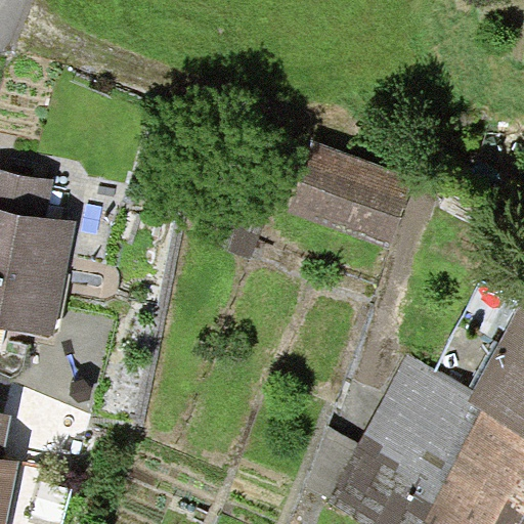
[(412,178),(312,141),(288,207),(389,244),(412,178)]
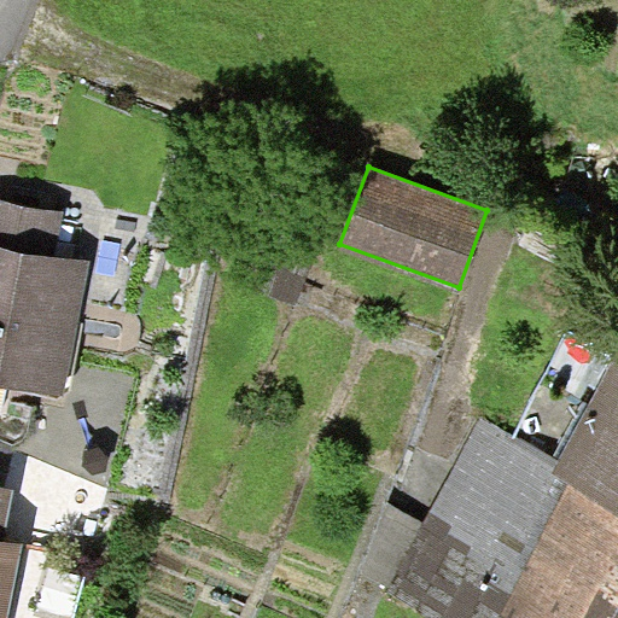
[(0,243),(56,255),(64,213),(0,199),(0,243)]
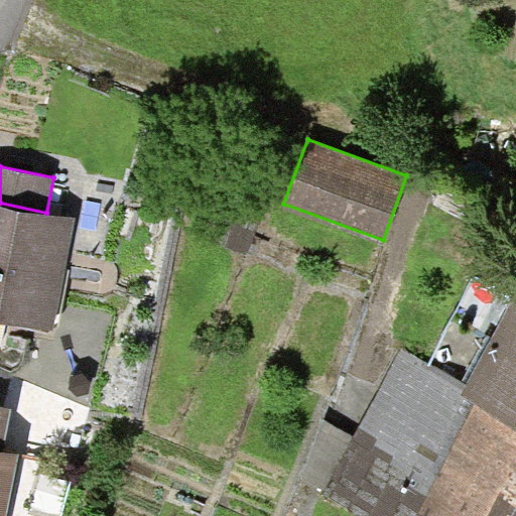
[(264,216),(231,202),(214,242),(247,255),(264,216)]
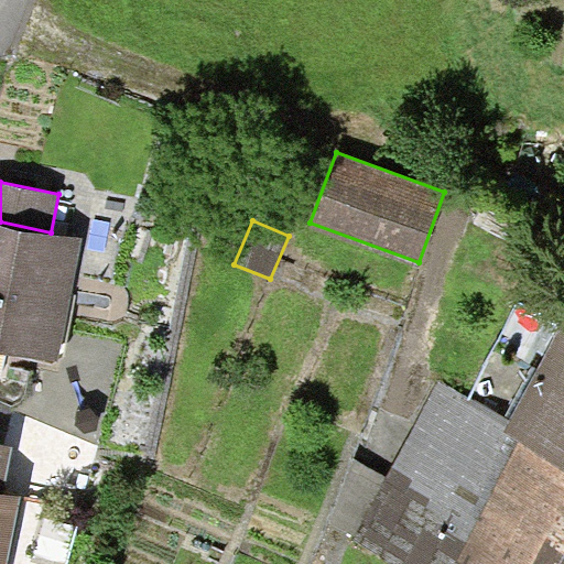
[(0,348),(60,360),(85,239),(51,232),(0,221),(0,348)]
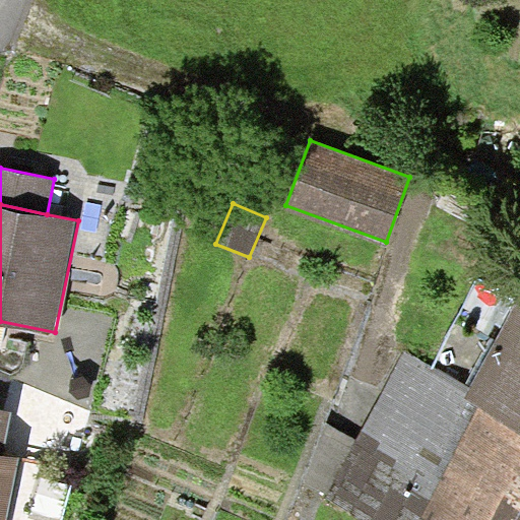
[(519,290),(468,387),(463,395),(519,425),(519,290)]
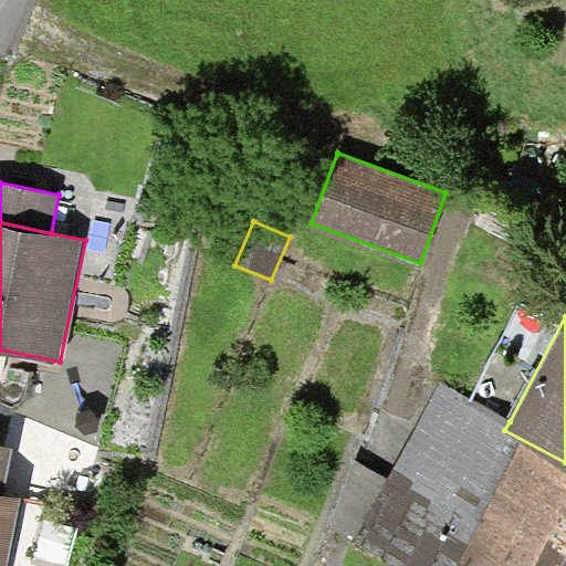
[(565,565),(565,462),(504,430),(510,421),(441,381),(353,542),(395,565),(565,565)]
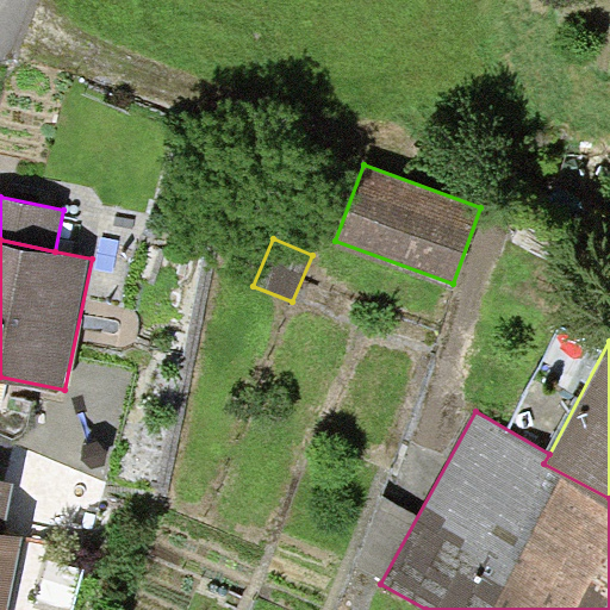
[(0,479),(0,530),(4,531),(13,483),(0,479)]
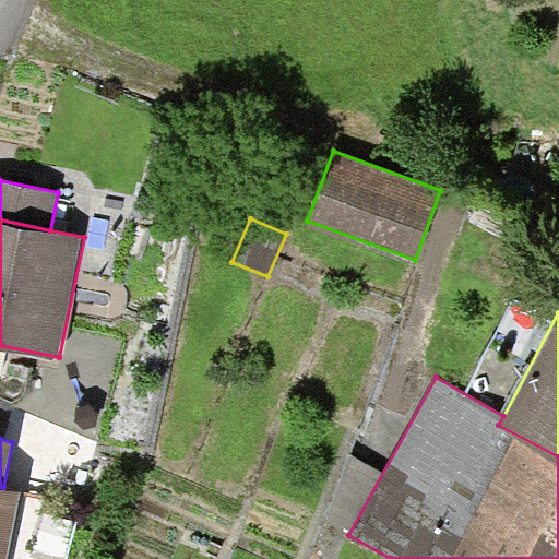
[(0,558),(6,558),(21,490),(3,487),(0,486),(0,558)]
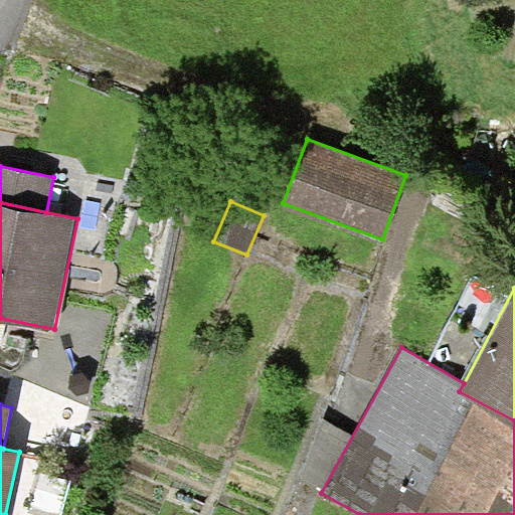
All buildings are outlined.
